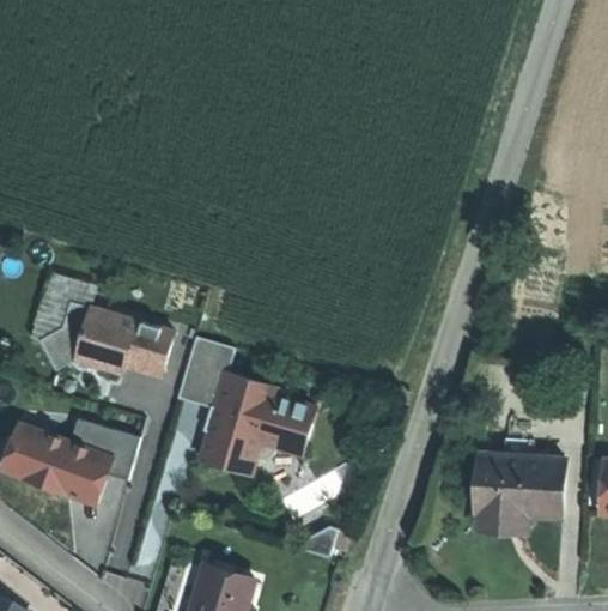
[(174,332),(68,302),(61,330),(38,342),(54,371),(74,361),(121,374),(123,364),(160,375),(174,332)]
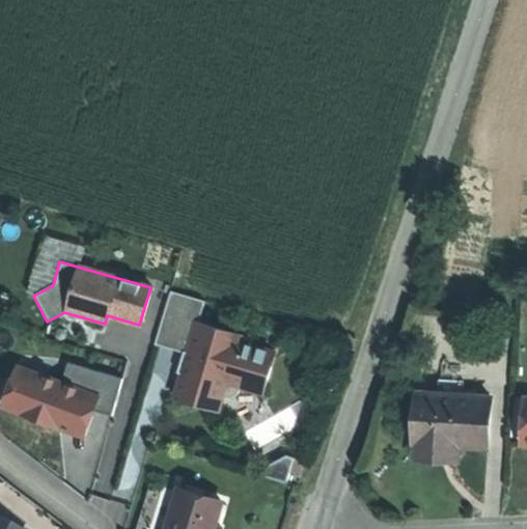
[(196,322),(201,300),(168,290),(153,343),(186,353),(184,359),(182,358),(178,365),(177,371),(179,372),(172,397),(201,406),(205,394),(221,398),(222,395),(228,396),(236,391),(238,385),(262,392),(270,366),(262,364),(267,349),(238,340),(240,334),(196,322)]
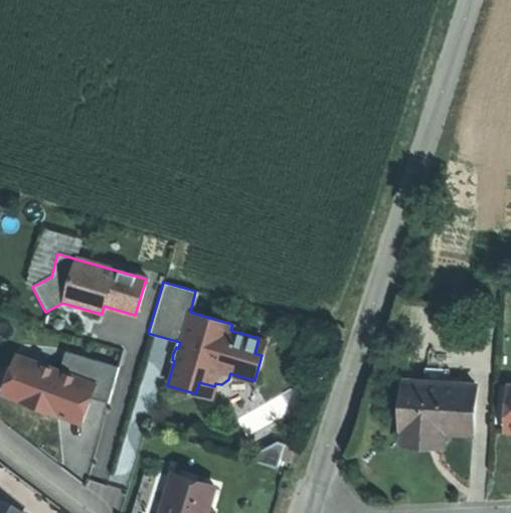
[(266,340),(259,338),(254,353),(262,355),(266,340)]
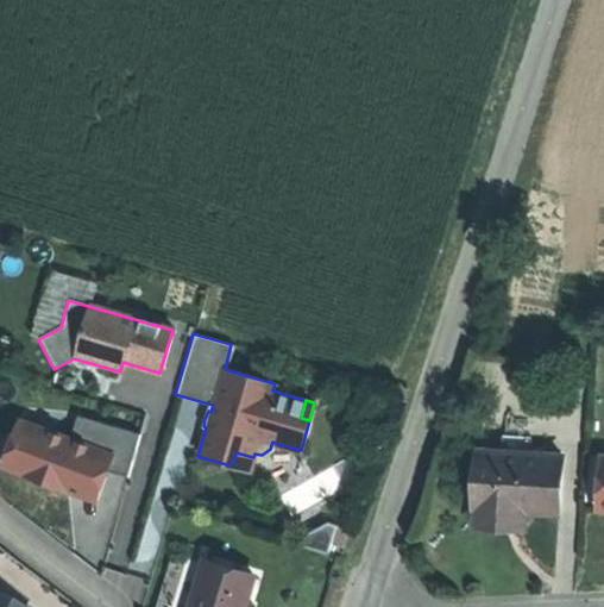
[(69,442),(18,421),(0,467),(0,469),(94,506),(106,475),(126,481),(139,438),(76,420),(69,442)]
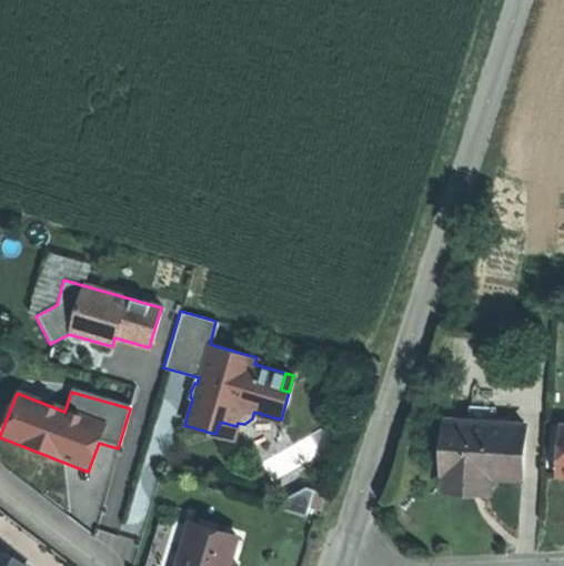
[(466,402),(465,416),(492,417),(492,403),(466,402)]
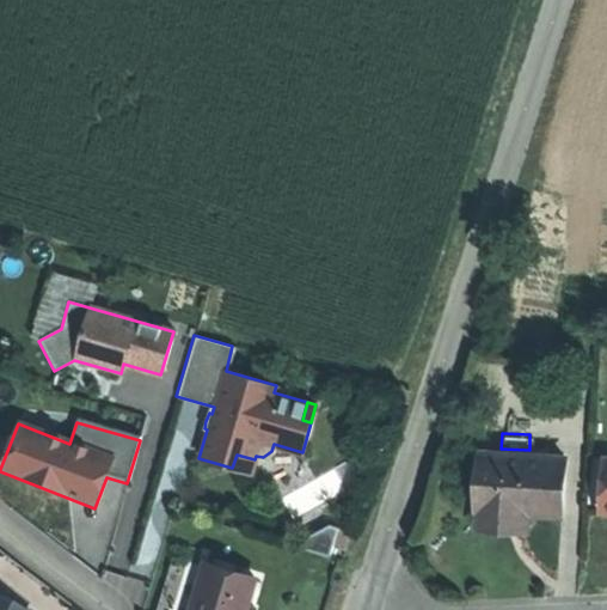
[(529,450),(501,449),(480,447),(477,524),(500,524),(522,525),(522,510),(559,511),(562,451),(529,450)]
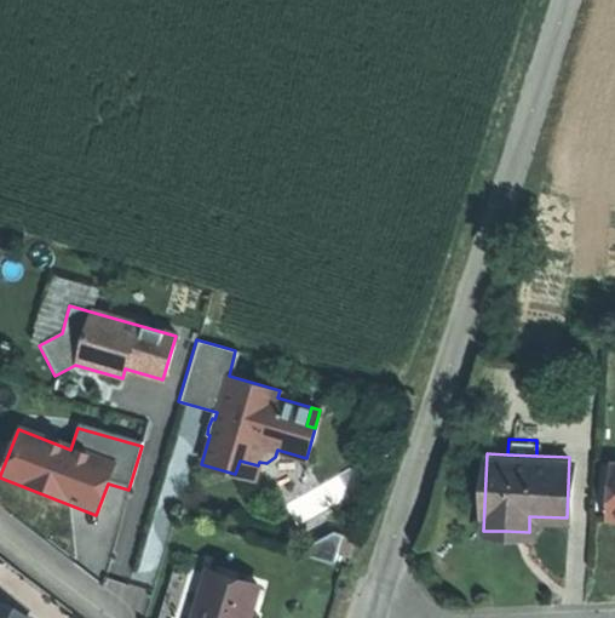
[(254,479),(258,465),(240,461),(235,474),(254,479)]
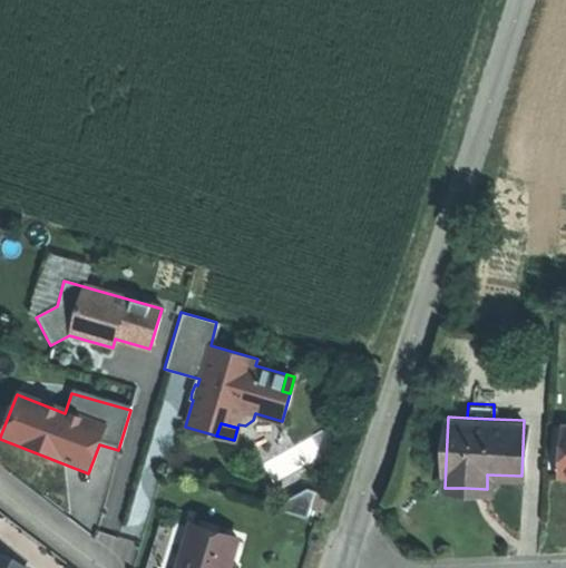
[(283,500),(281,509),(308,516),(314,490),(305,488),(283,500)]
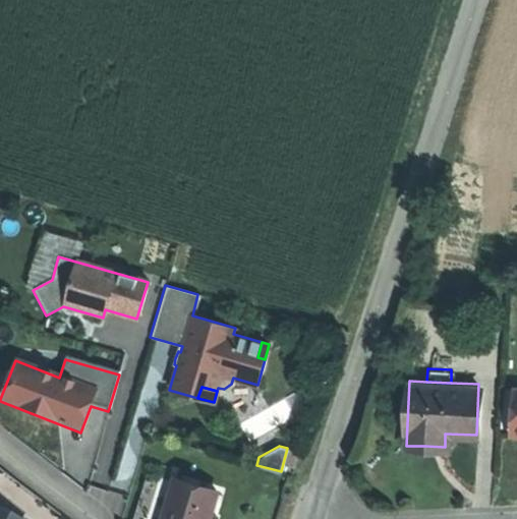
[(206,518),(216,488),(174,476),(161,518),(206,518)]
